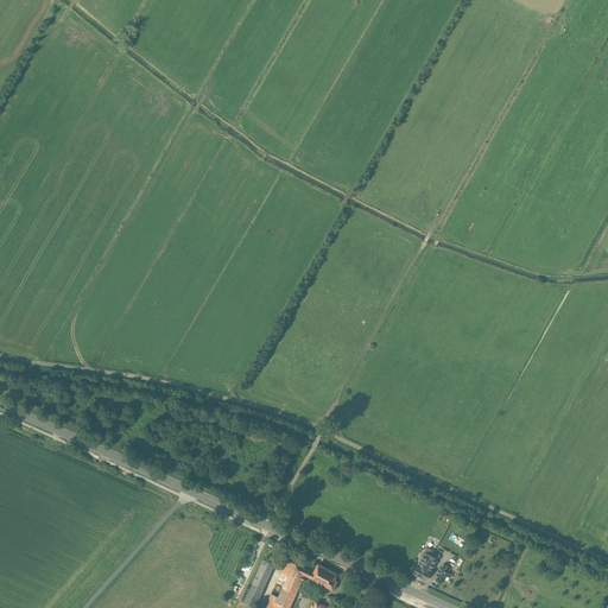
[(430,556),(425,552),(418,564),(413,574),(425,581),(431,571),(437,559),(430,556)]
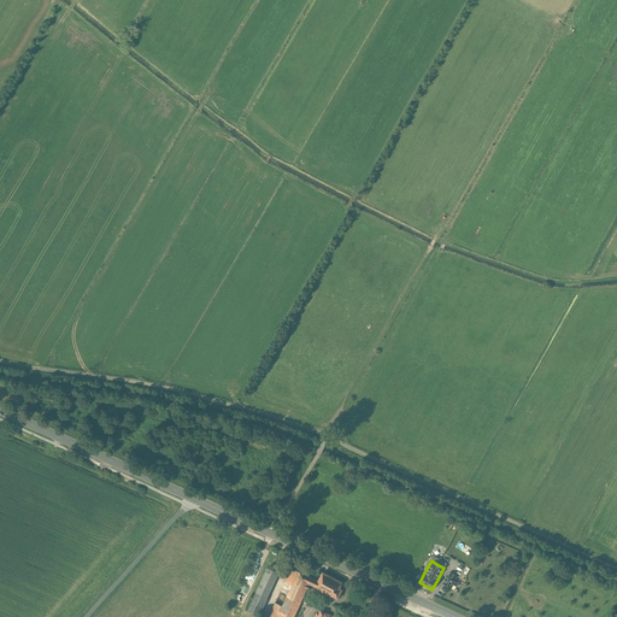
[(268,568),(248,610),(259,615),(278,573),(268,568)]
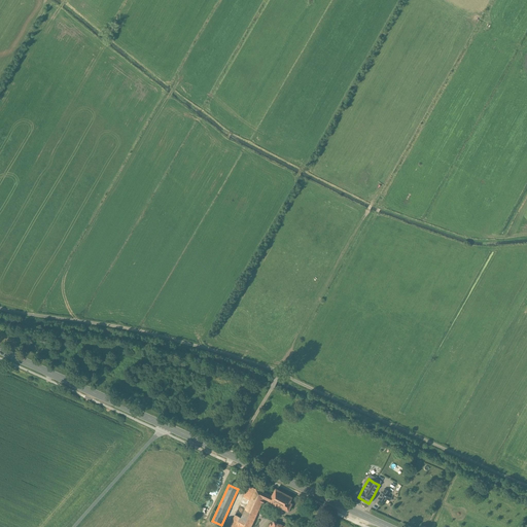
[(249,499),(241,518),(235,515),(229,526),(250,526),(262,502),(264,502),(266,498),(270,500),(272,496),(249,485),(244,496),(249,499)]
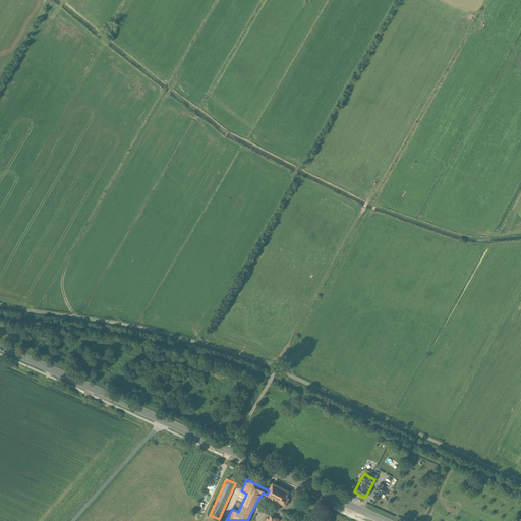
[(288,491),(273,483),(269,490),(267,495),(267,496),(269,497),(269,496),(280,502),(281,503),(282,504),(284,505),(288,498),(285,497),(288,491)]
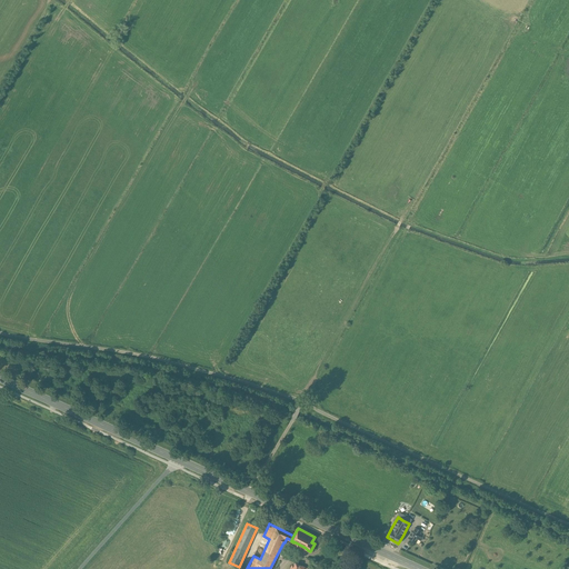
[(412,532),(409,538),(416,542),(418,539),(419,536),(412,532)]
